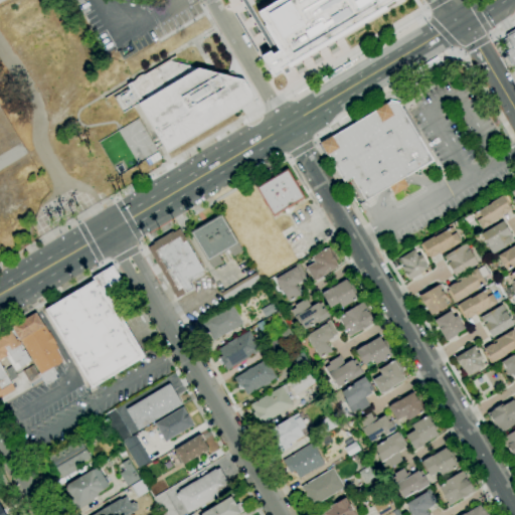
[(275,74),(393,0),(277,0),(258,12),(280,47),(264,56),(275,74)]
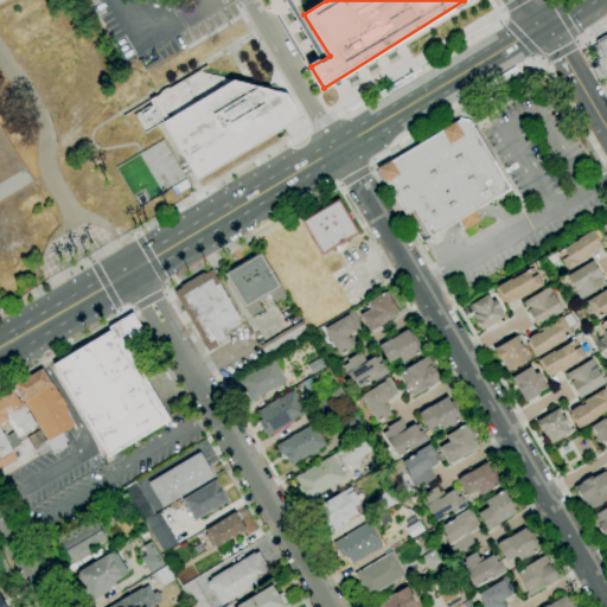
[(319,49),(296,10),(291,13),(313,52),(319,49)]
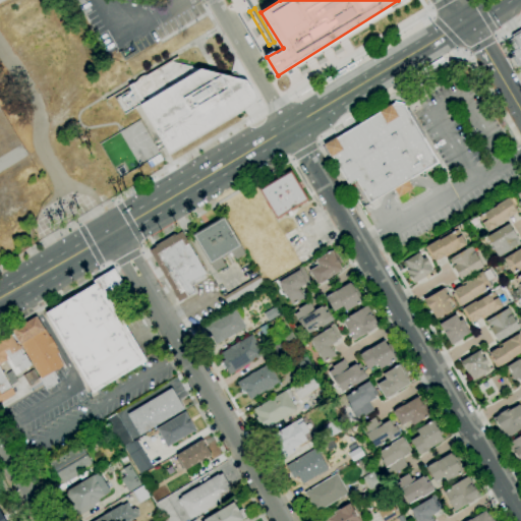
[(520,69),(511,53),(512,52),(506,42),(513,38),(512,37),(513,36),(512,35),(520,29),(520,69)]
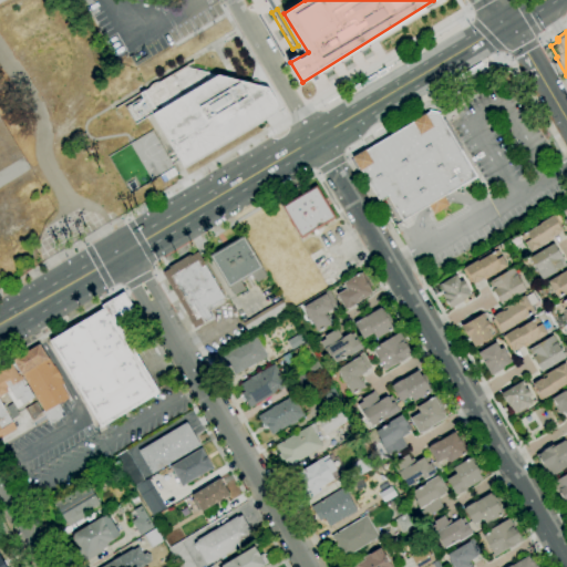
[(140,94),(145,91),(148,89),(148,88),(150,88),(150,86),(150,85),(151,85),(151,84),(152,84),(153,84),(153,83),(154,83),(155,83),(155,82),(156,82),(157,82),(158,82),(184,66),(217,75),(268,89),(276,101),(276,102),(276,103),(276,104),(276,105),(276,106),(276,107),(276,109),(276,110),(276,111),(275,111),(275,112),(275,113),(274,113),(274,114),(272,114),(272,115),(184,168),(152,114),(140,94)]
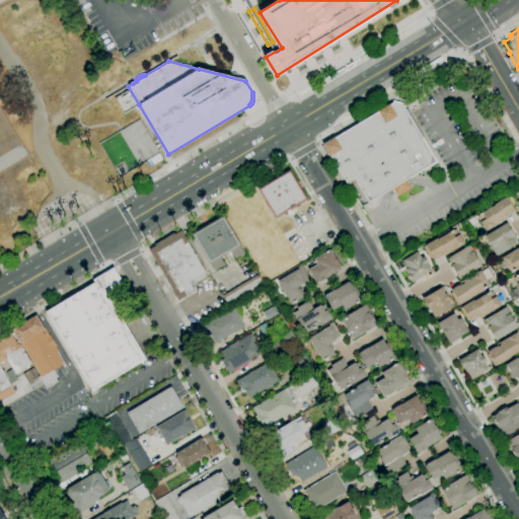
[(391,103),(402,105),(435,162),(405,179),(411,189),(396,197),(391,189),(367,202),(354,179),(347,184),(329,155),(328,156),(321,144),(334,137),(335,138),(377,113),(377,112),(389,104),(391,103)]
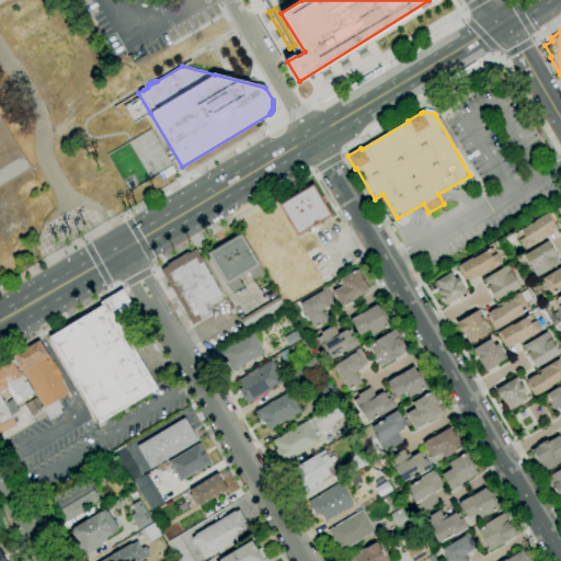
[(297,233),(281,205),(311,186),(329,216),(297,233)]
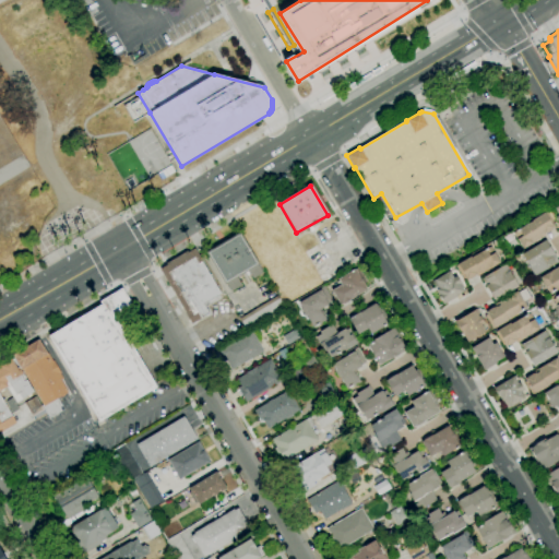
[(523,249),(516,239),(513,233),(516,232),(515,230),(532,221),(531,221),(544,213),(554,228),(544,234),(545,235),(542,237),(542,238),(523,249)]
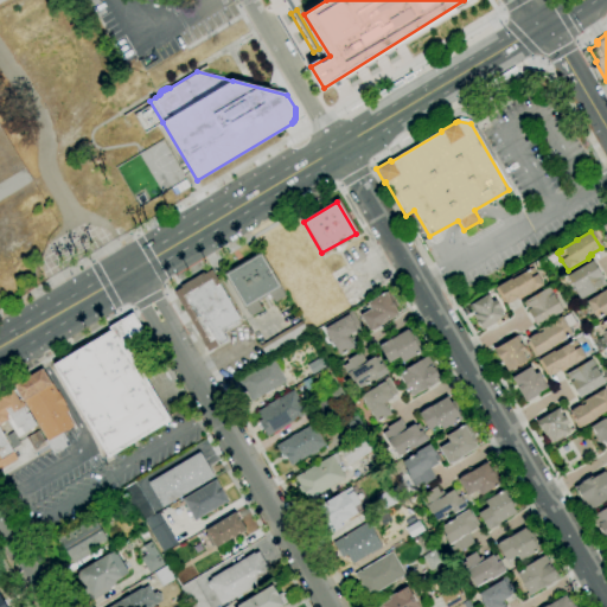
[(251,317),(246,307),(243,308),(223,274),(260,253),(280,287),(279,287),(285,296),(275,302),(269,293),(256,300),(262,310),(251,317)]
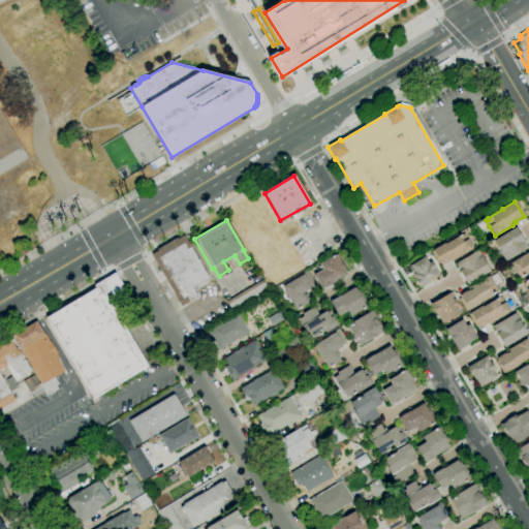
[(480,229),(476,224),(483,221),(486,226),(480,229)]
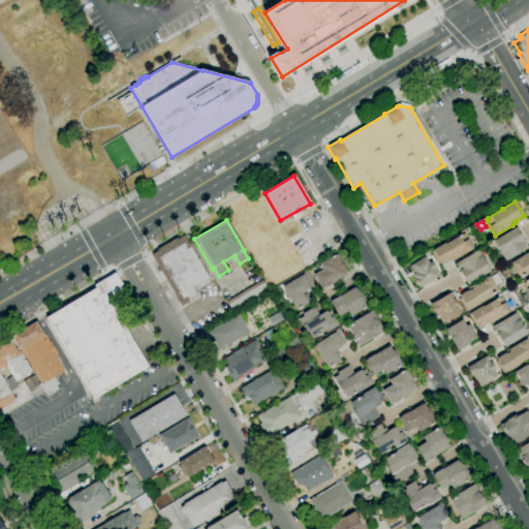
[(505,260),(493,241),(516,227),(528,248),(525,250),(524,249),(505,260)]
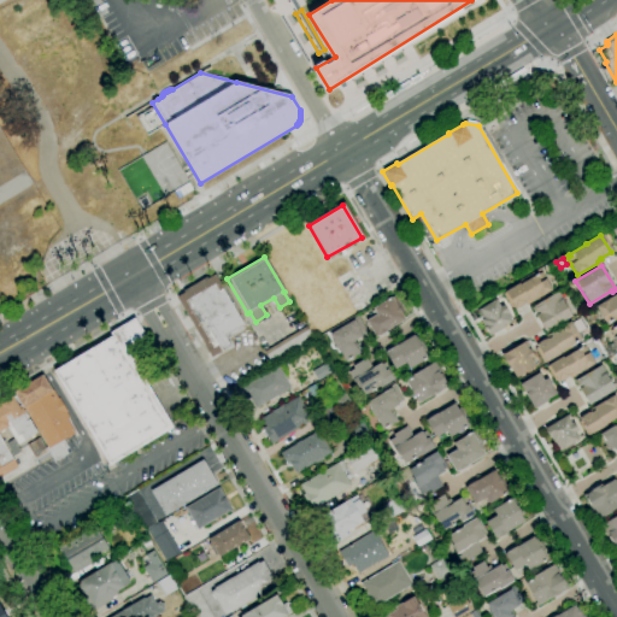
[(211,358),(204,345),(176,297),(183,293),(182,291),(206,277),(206,278),(215,274),(223,288),(222,289),(242,324),(224,335),(230,345),(222,350),(222,351),(211,358)]
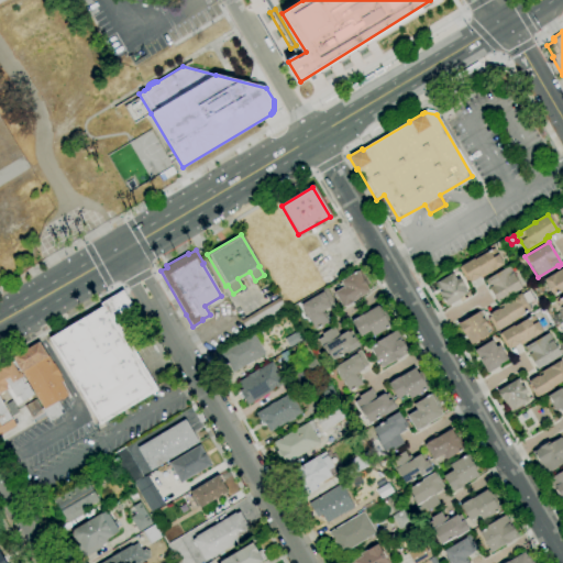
[(470,283),(467,280),(466,282),(459,268),(461,266),(474,257),(474,260),(487,251),(488,252),(493,257),(497,255),(503,264),(493,271),(484,276),(479,278),(479,277),(473,282),(472,280),(470,283)]
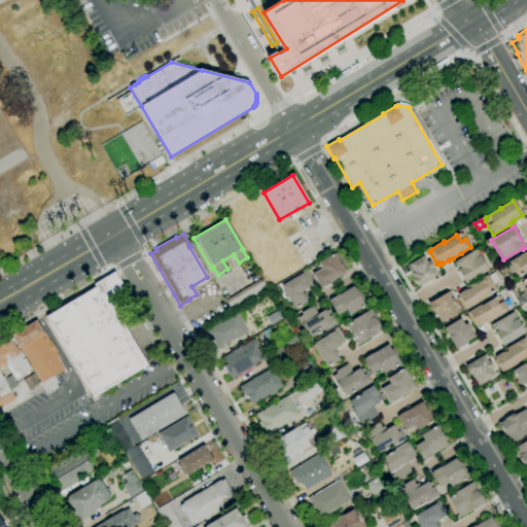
[(466,283),(462,277),(457,270),(460,268),(459,266),(456,268),(453,262),(476,249),(488,270),(466,283)]
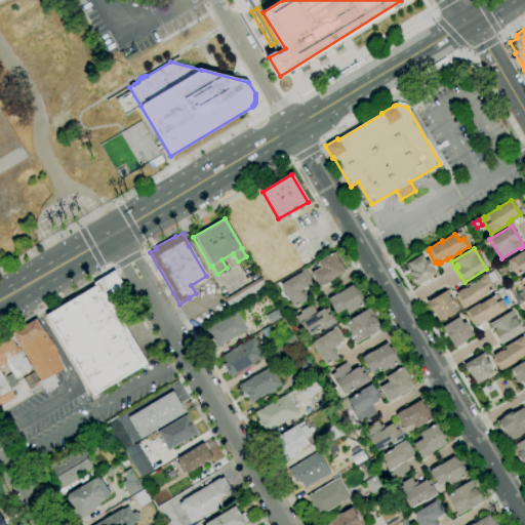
[(516,276),(507,260),(524,250),(524,270),(521,273),(521,272),(517,274),(518,275),(516,276)]
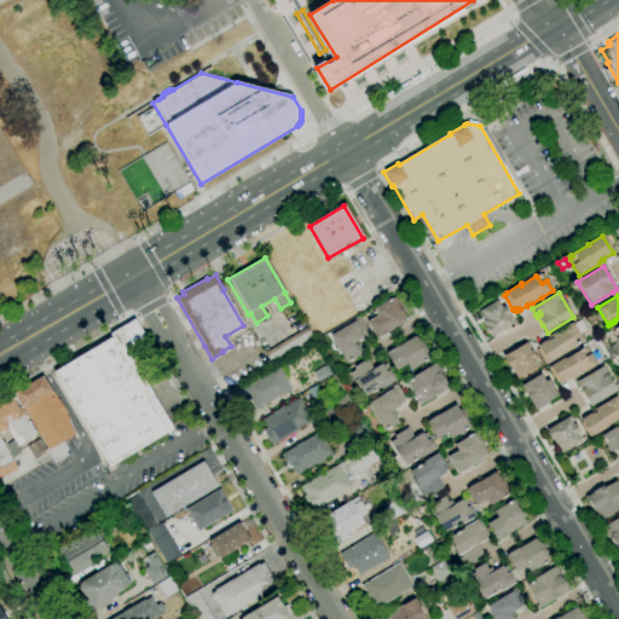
[(376,337),(366,322),(377,316),(374,308),(393,298),(395,302),(397,302),(404,314),(401,314),(405,320),(376,337)]
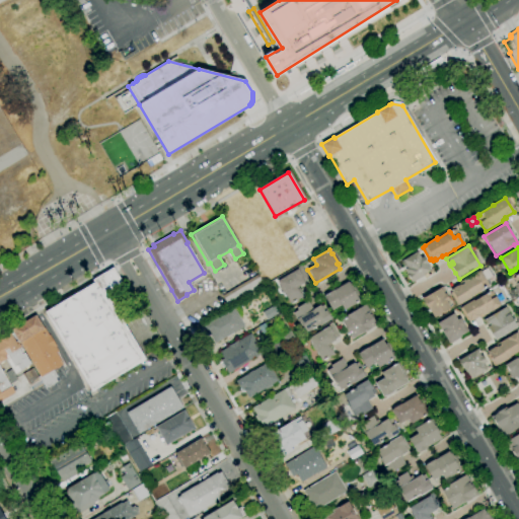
[(412,281),(400,262),(402,260),(403,260),(417,251),(420,256),(421,256),(422,257),(424,256),(428,264),(426,265),(429,271),(412,281)]
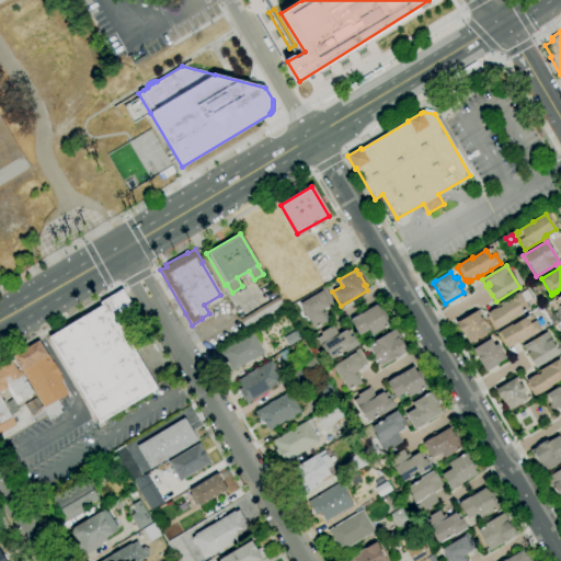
[(157,389),(100,422),(49,338),(61,330),(84,316),(84,317),(102,306),(100,302),(123,289),(133,307),(114,318),(157,389)]
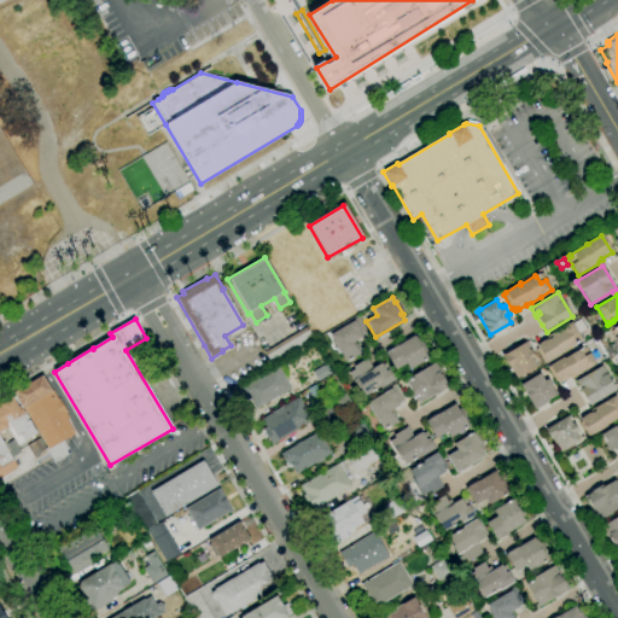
[(347,362),(330,334),(354,320),(356,324),(359,321),(367,334),(353,343),(354,345),(355,344),(361,355),(359,356),(357,355),(351,359),(353,360),(349,361),(347,362)]
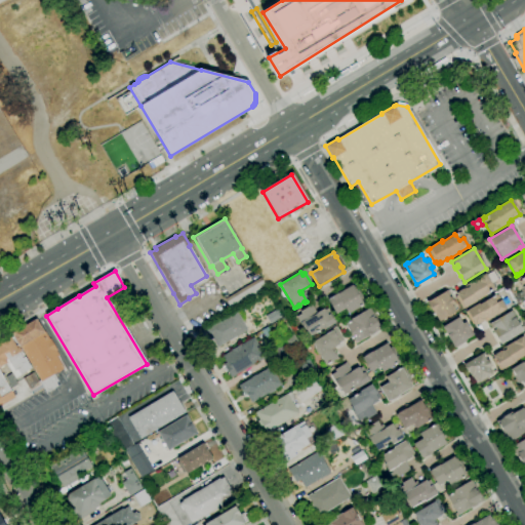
[(467,308),(466,306),(463,307),(463,306),(461,307),(455,296),(456,295),(455,293),(458,292),(458,291),(462,288),(462,289),(466,287),(466,288),(469,286),(468,284),(485,274),(490,283),(488,284),(491,288),(487,291),(488,292),(476,300),(477,301),(467,308)]
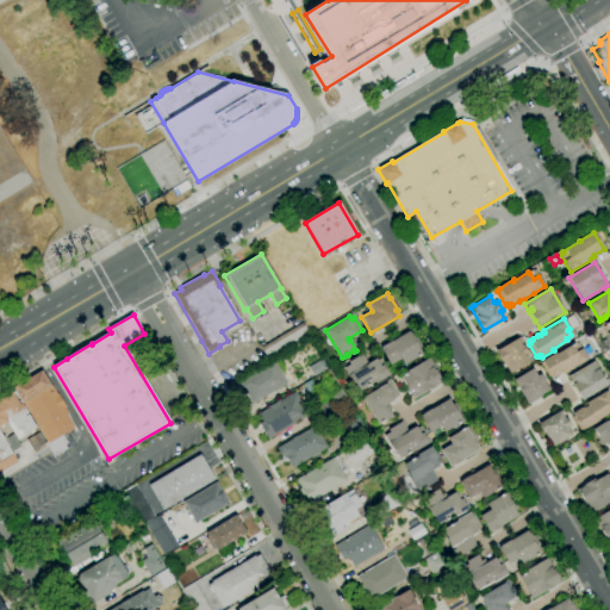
[(268,360),(261,348),(303,323),(310,336),(268,360)]
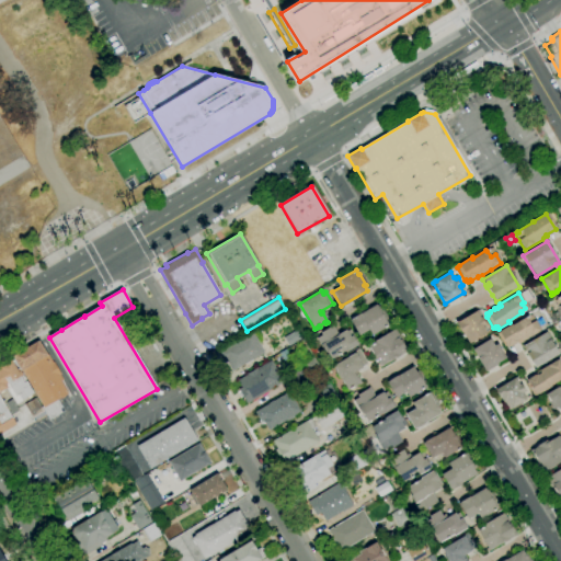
[(359,335),(350,320),(361,313),(376,305),(378,307),(379,306),(390,324),(373,335),(369,330),(368,331),(368,330),(359,335)]
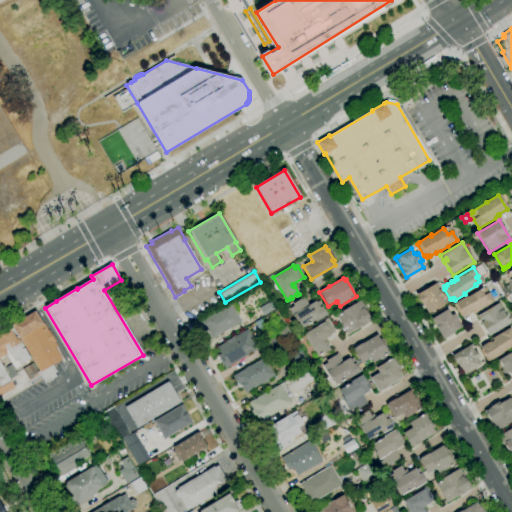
[(428,313),(422,304),(421,304),(415,294),(418,293),(434,284),(438,290),(439,289),(443,296),(441,298),(444,303),(428,313)]
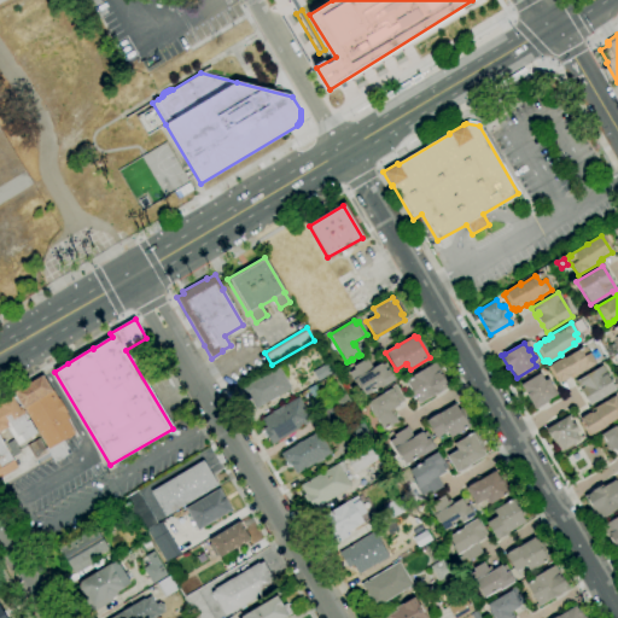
[(559,383),(558,380),(555,382),(547,367),(549,366),(548,366),(563,357),(564,359),(579,349),(582,353),(586,350),(588,355),(589,354),(595,363),(584,369),(584,371),(575,377),(570,379),(569,377),(559,383)]
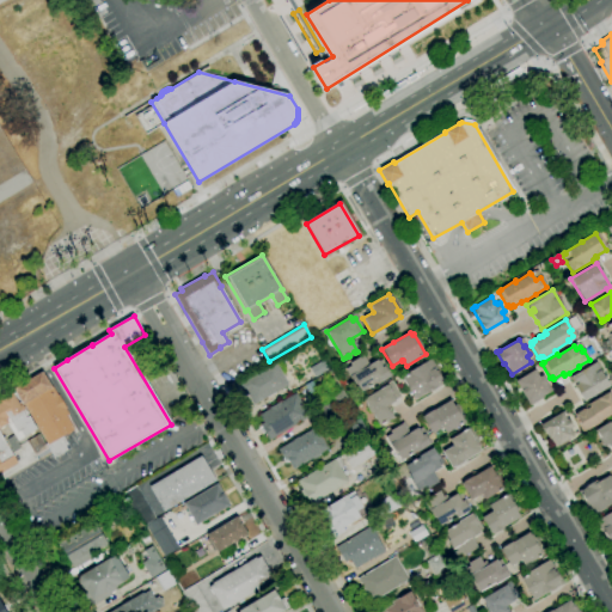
[(361,392),(356,384),(355,385),(350,377),(349,378),(344,369),(350,366),(349,363),(363,354),(369,365),(378,360),(378,361),(381,359),(392,375),(377,385),(377,383),(371,386),(372,386),(368,389),(368,387),(361,392)]
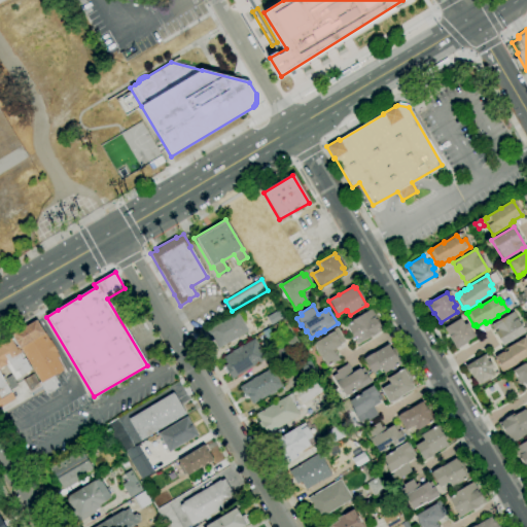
[(357,345),(346,325),(352,321),(351,321),(371,309),(383,329),(357,345)]
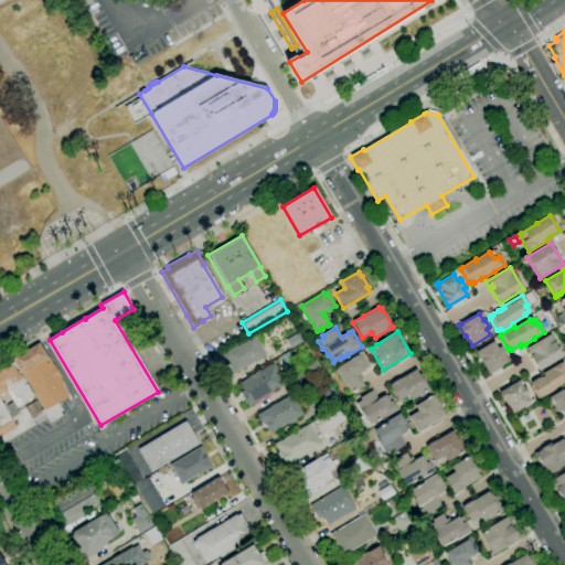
[(290,349),(286,340),(298,332),(304,341),(290,349)]
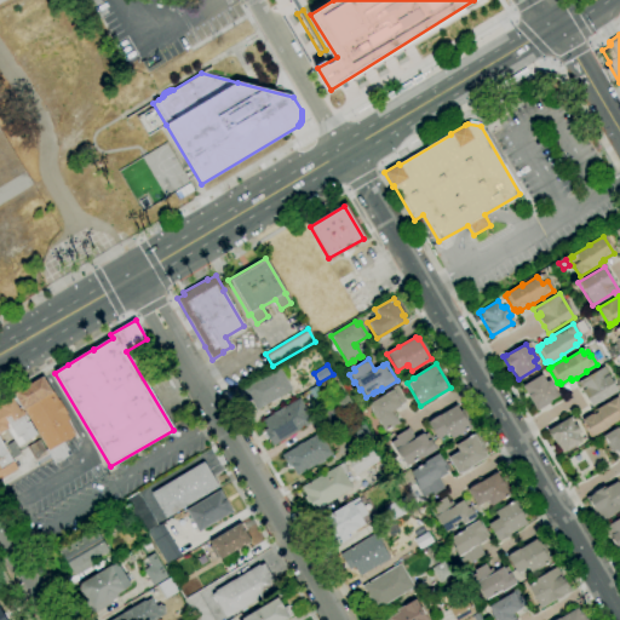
[(257,411),(250,400),(246,402),(239,390),(279,367),(292,390),(257,411)]
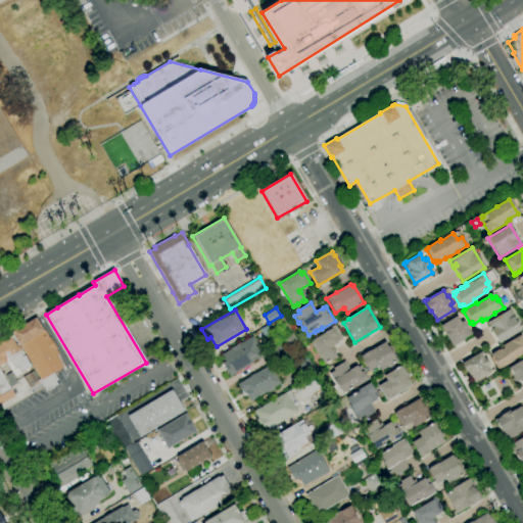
[(500,343),(495,337),(490,329),(486,323),(509,310),(521,330),(500,343)]
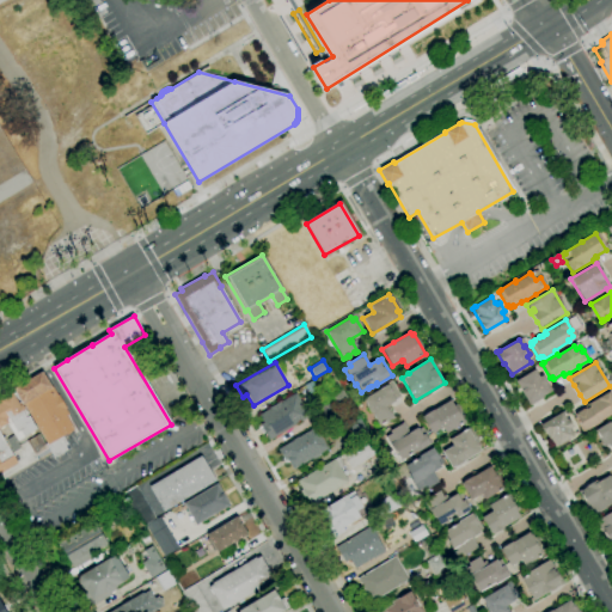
[(530,405),(527,402),(515,381),(534,369),(539,377),(543,375),(548,384),(546,385),(548,387),(550,385),(552,391),(549,393),(548,393),(543,396),(544,397),(530,405)]
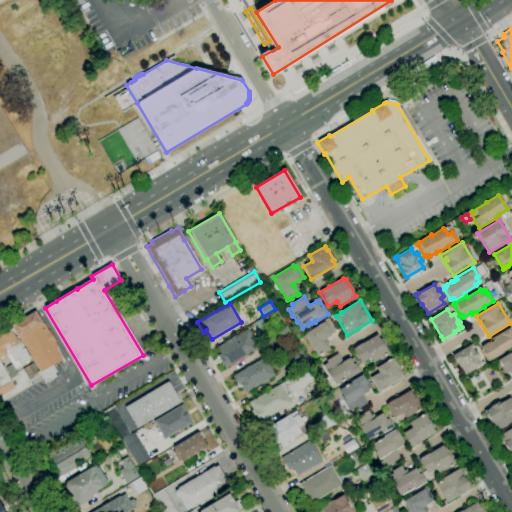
[(38,371),(22,343),(12,327),(11,325),(35,311),(43,324),(44,324),(48,331),(49,330),(55,341),(55,342),(57,347),(55,348),(62,359),(52,365),(56,372),(54,373),(56,377),(45,383),(42,378),(38,371)]
